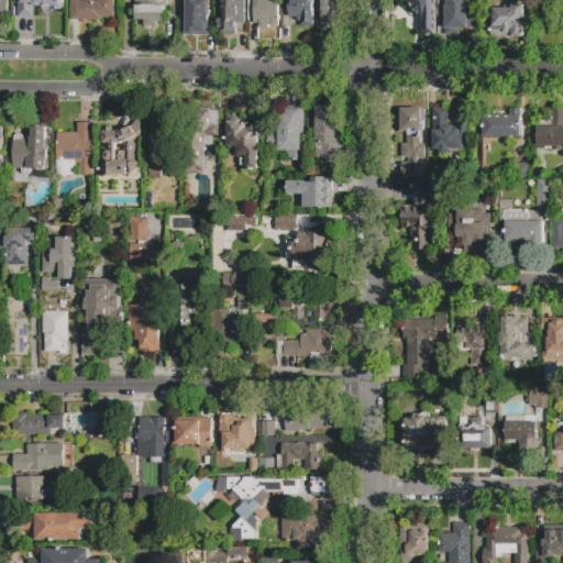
[(14,3),(14,0),(59,0),(59,7),(57,7),(57,10),(42,10),(42,7),(35,6),(34,18),(18,18),(18,3),(14,3)]
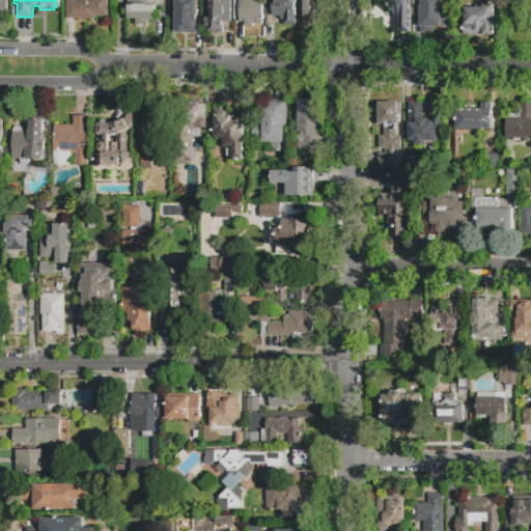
[(91,0),(107,0),(107,16),(95,16),(95,19),(66,19),(66,1),(91,1),(91,0)]
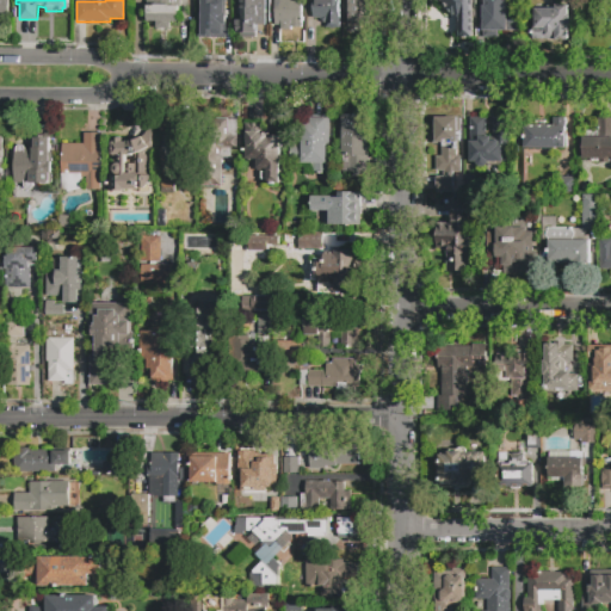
[(179,0),(179,22),(171,20),(171,29),(156,29),(156,22),(147,20),(147,0),(179,0)]
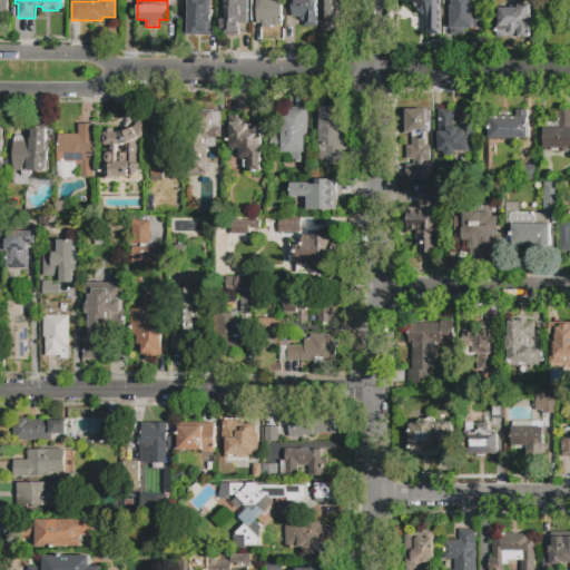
[(220,35),(220,17),(225,17),(225,0),(248,0),(248,25),(239,25),(239,35),(220,35)]
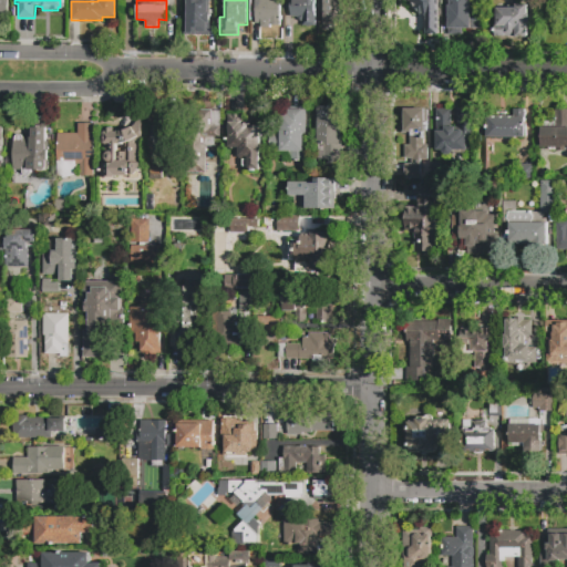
[(256,0),(280,0),(280,26),(270,26),(270,28),(259,28),(259,24),(256,24),(256,0)]
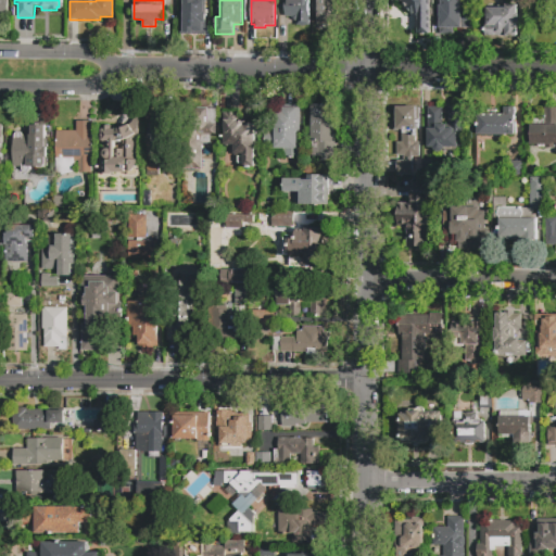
[(285,16),(285,0),(308,0),(308,25),(297,25),(297,21),(292,21),(292,16),(285,16)]
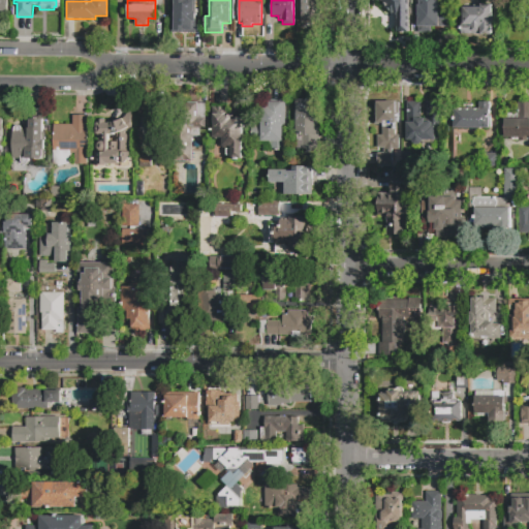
[(310,25),(299,25),(299,0),(316,0),(316,6),(321,6),(320,13),(315,13),(315,23),(310,23),(310,25)]
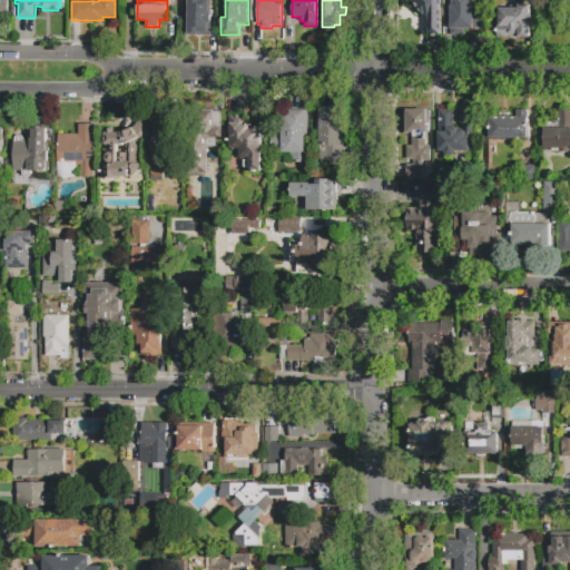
[(441,0),(441,35),(428,35),(429,17),(425,13),(423,16),(415,8),(416,6),(413,1),(406,1),(406,0),(441,0)]
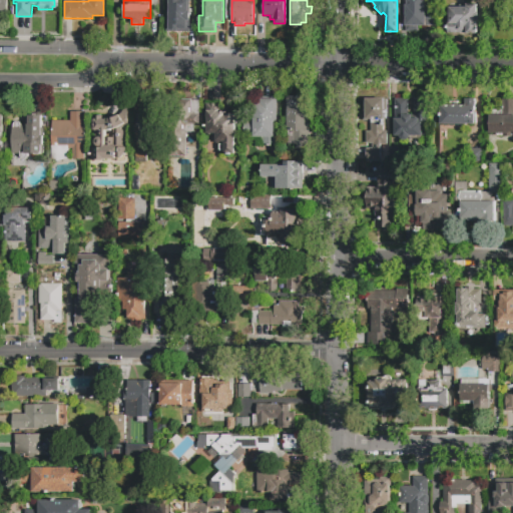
[(436,6),(436,26),(418,26),(418,32),(406,32),(406,6),(408,6),(408,0),(426,0),(426,6),(436,6)]
